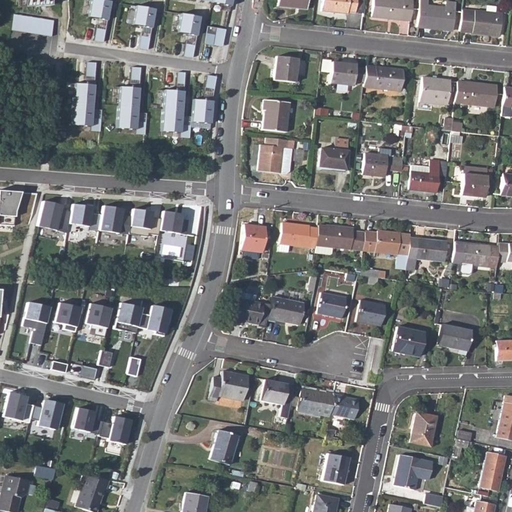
[(13,0),(14,9),(48,6),(47,0),(13,0)]
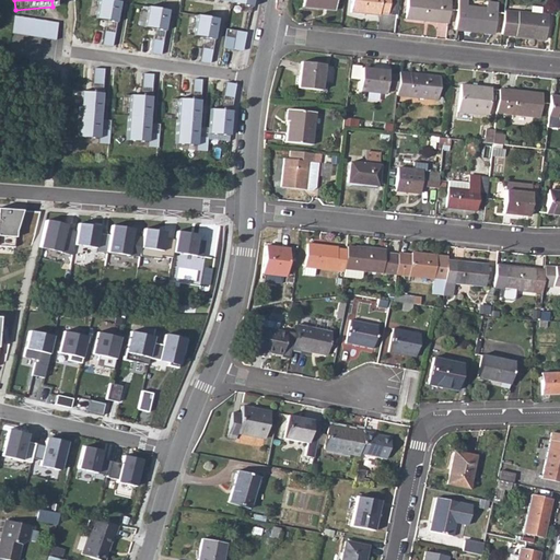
[(118,2),(104,0),(96,0),(93,19),(114,23),(118,2)]
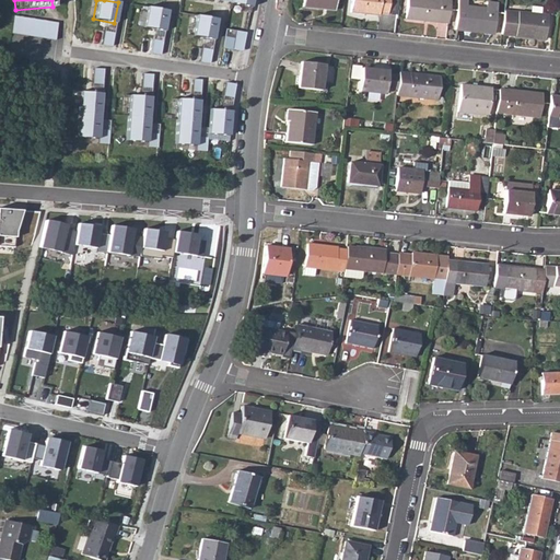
[(301,0),(301,6),(316,7),(316,9),(333,10),(333,0),(301,0)]
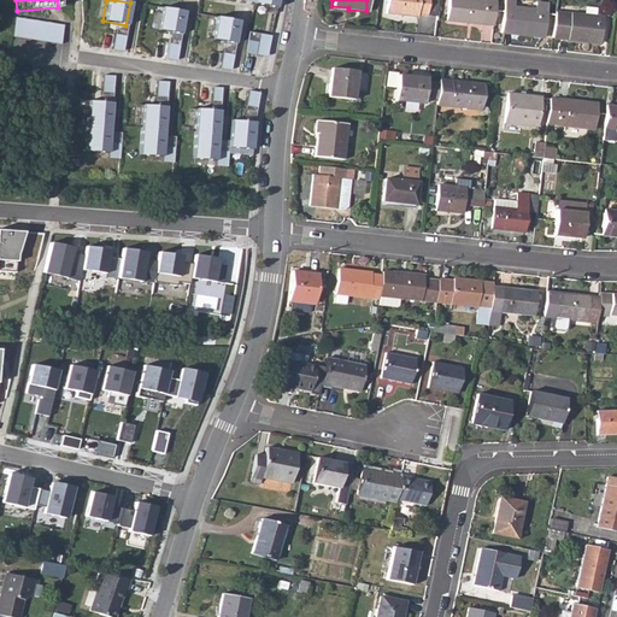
[(385,0),(383,13),(416,17),(416,15),(427,15),(427,0),(385,0)]
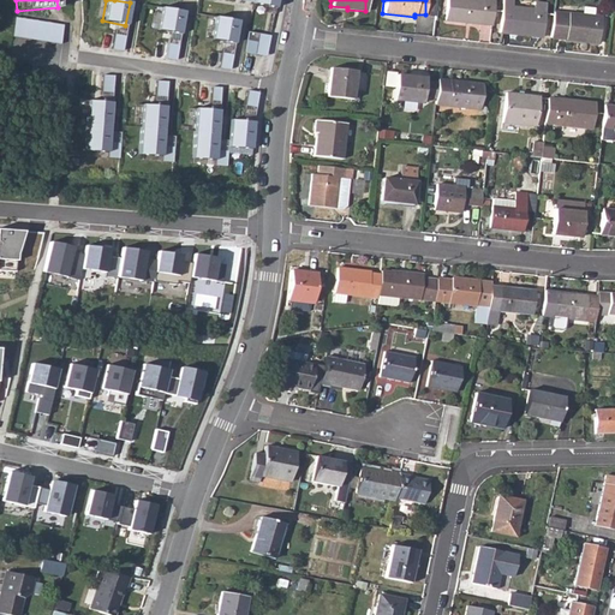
[(445,0),(443,19),(490,24),(493,0),(445,0)]
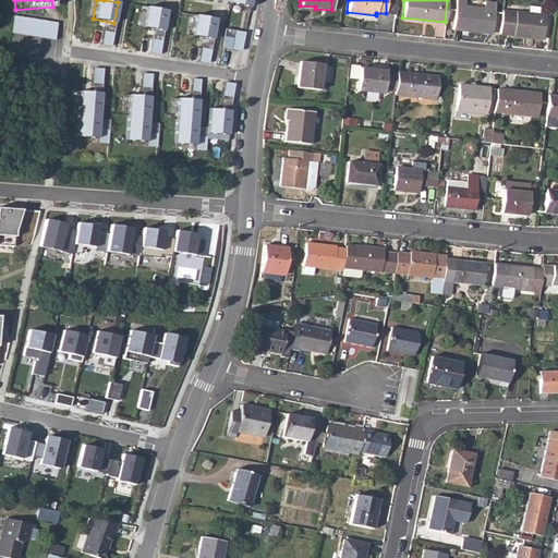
[(455,0),(452,28),(489,32),(493,1),(483,0),(482,7),(463,5),(463,0),(455,0)]
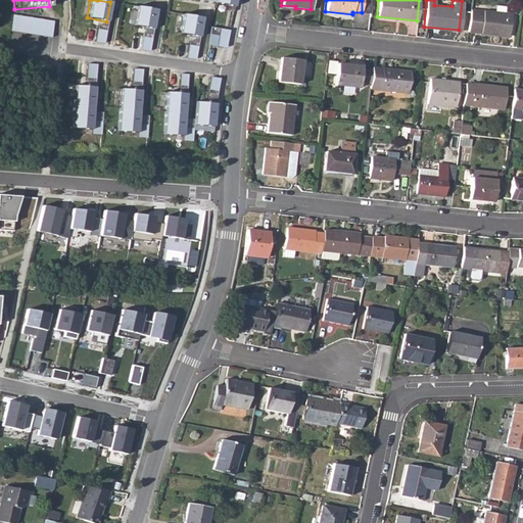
[(156,10),(136,6),(132,26),(152,30),(156,10)]
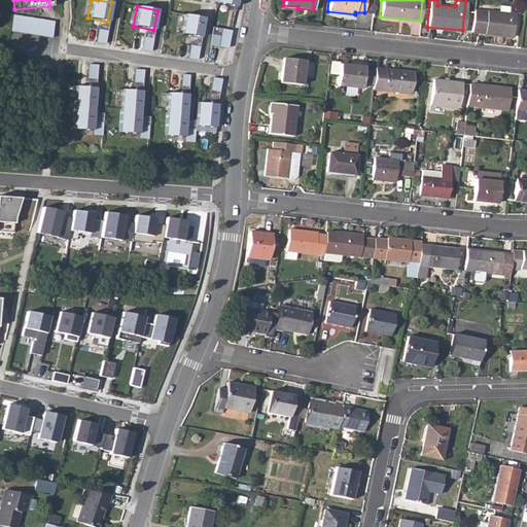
[(473,9),(470,32),(511,36),(514,14),(473,9)]
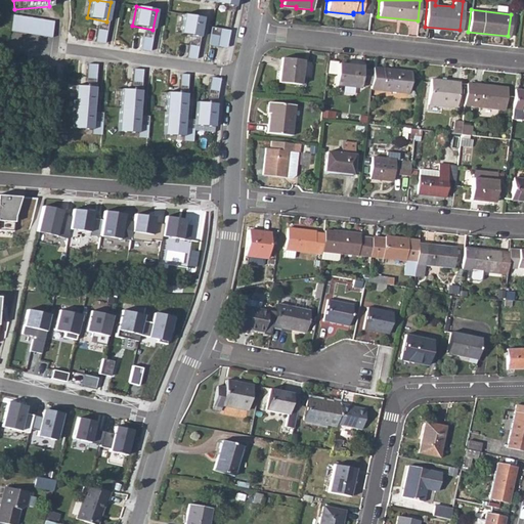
[(54,22),(11,14),(9,32),(52,38),(54,22)]
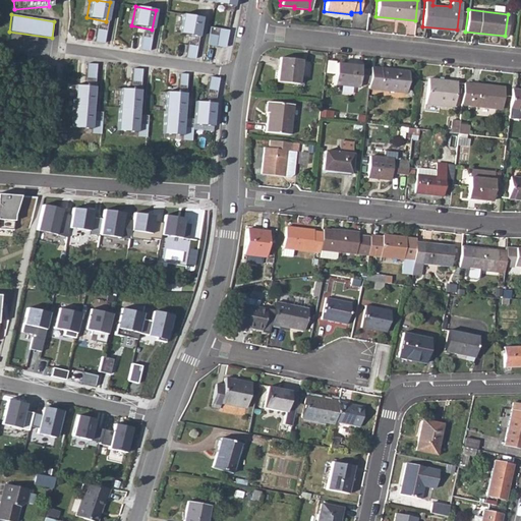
[(201,18),(181,15),(178,34),(198,37),(201,18)]
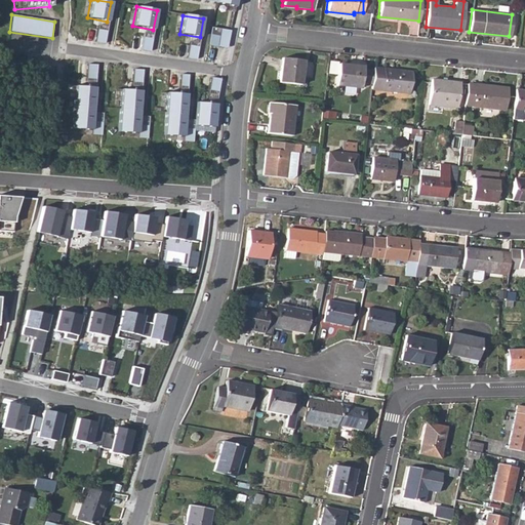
[(230,31),(210,28),(207,45),(227,48),(230,31)]
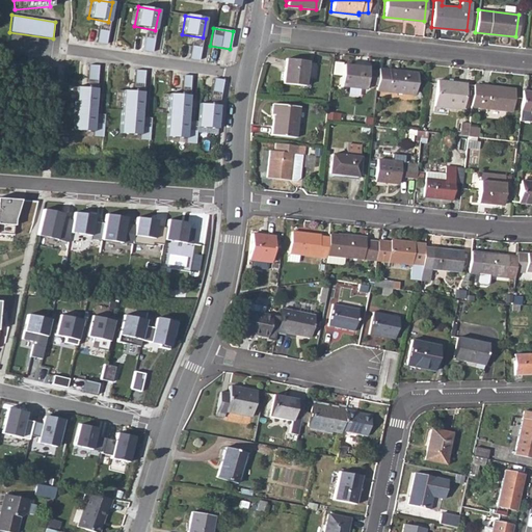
[(107,32),(99,30),(97,43),(105,44),(107,32)]
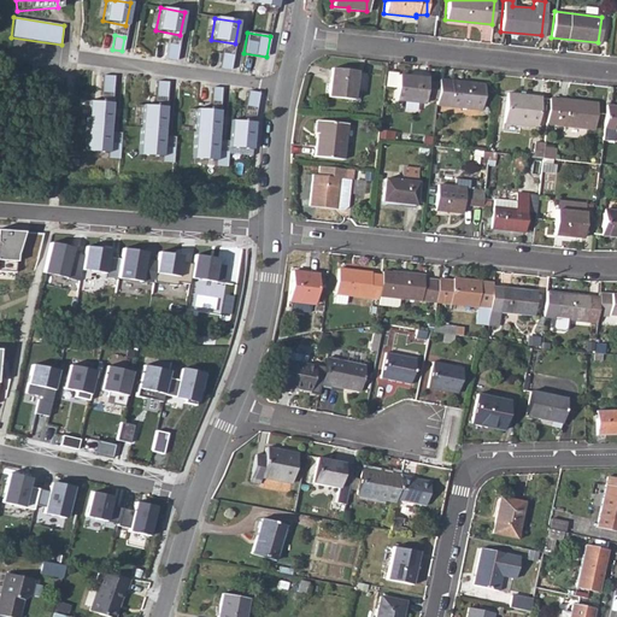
[(178,46),(168,45),(165,58),(176,60),(178,46)]
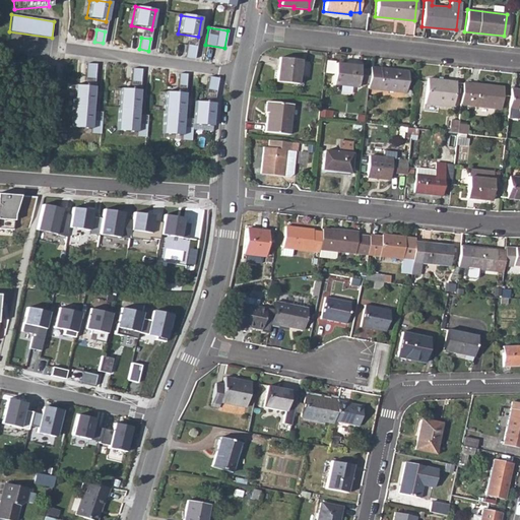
[(196,47),(188,45),(185,57),(194,59),(196,47)]
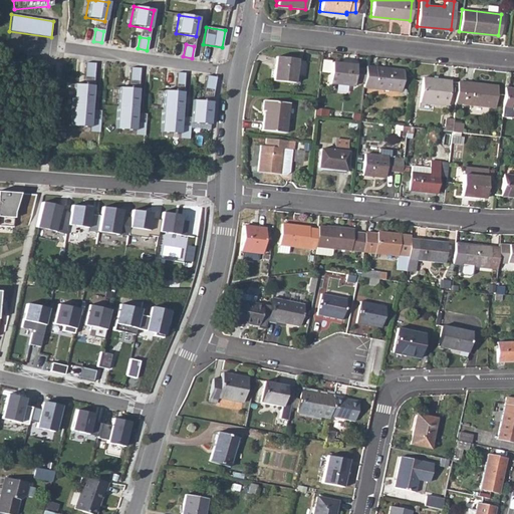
[(274,55),(272,78),(293,81),(295,57),(274,55)]
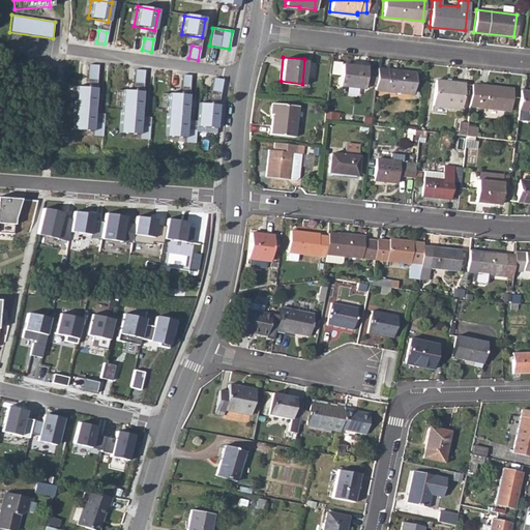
[(340,63),(337,85),(361,87),(362,81),(369,82),(370,70),(363,69),(364,66),(340,63)]
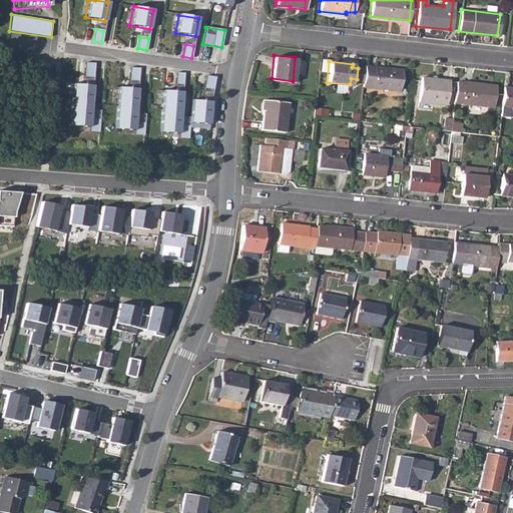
[(94,63),(85,62),(84,77),(93,78),(94,63)]
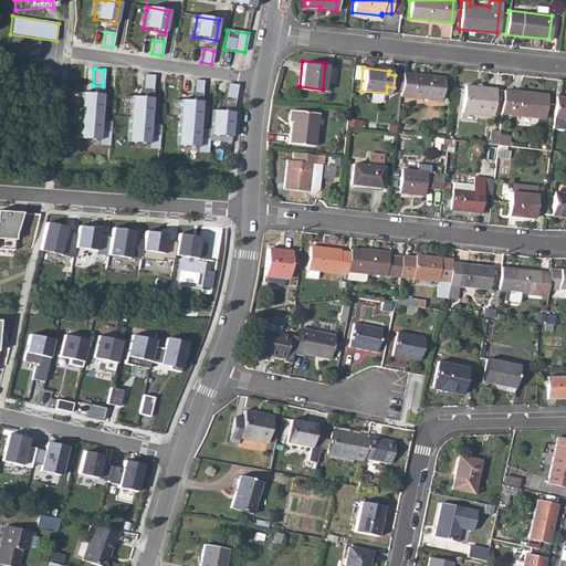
[(399,88),(398,94),(440,98),(443,75),(400,71),(400,75),(399,88)]
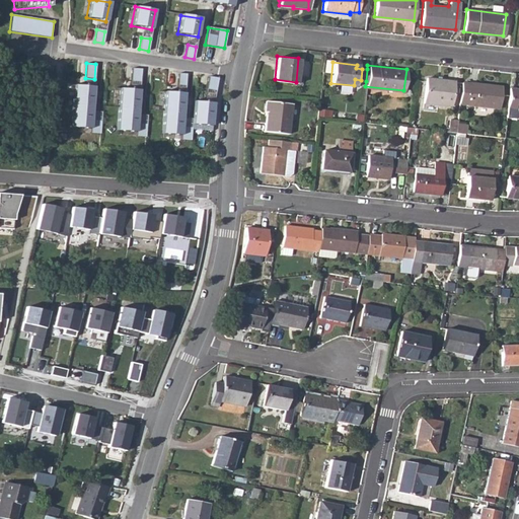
[(140,69),(131,68),(130,82),(139,82),(140,69)]
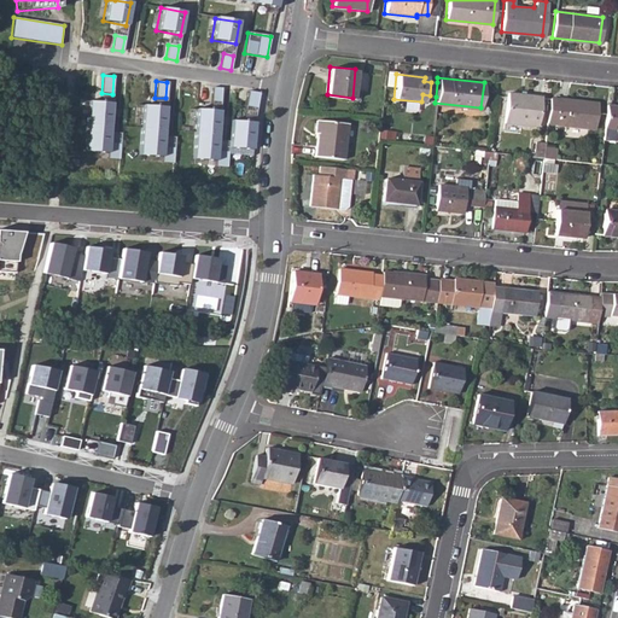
[(221,87),(211,87),(210,105),(220,105),(221,87)]
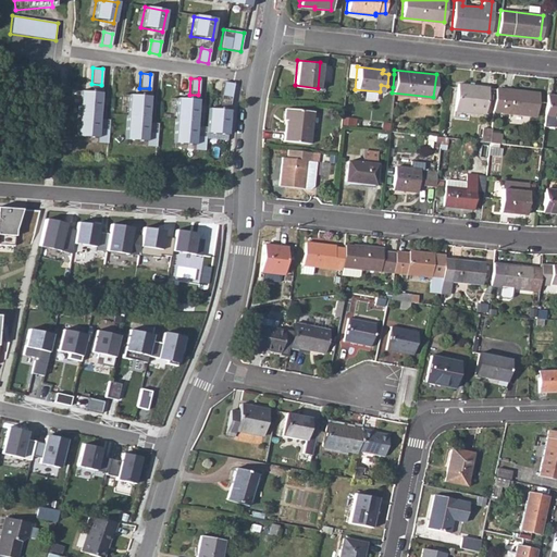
[(233,84),(223,82),(221,97),(231,98),(233,84)]
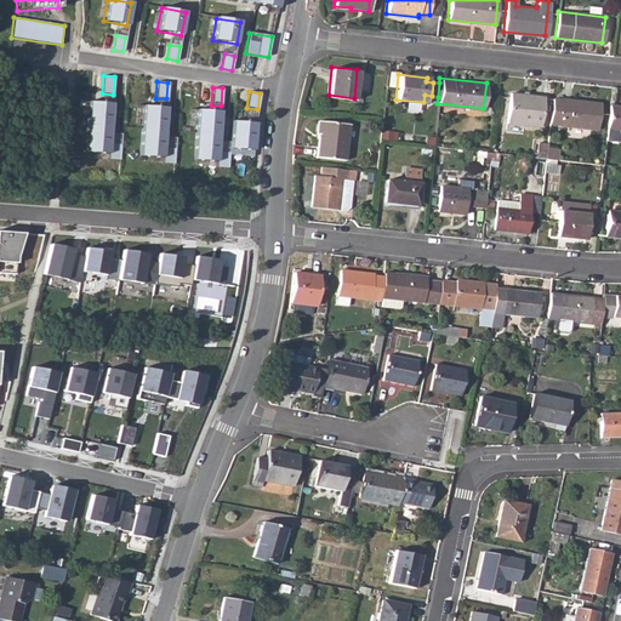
[(510,92),(506,121),(539,125),(541,96),(510,92)]
